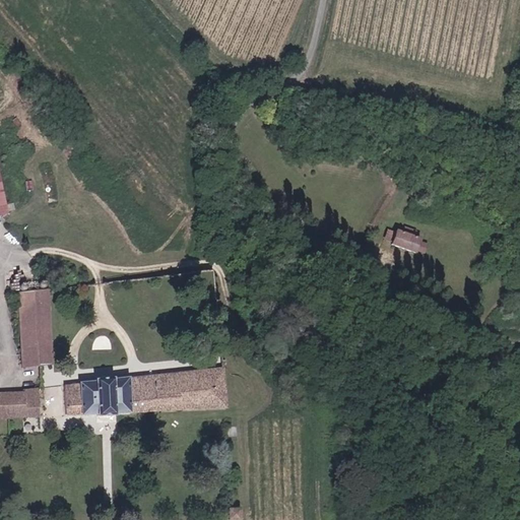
[(0,214),(9,213),(0,168),(0,214)]
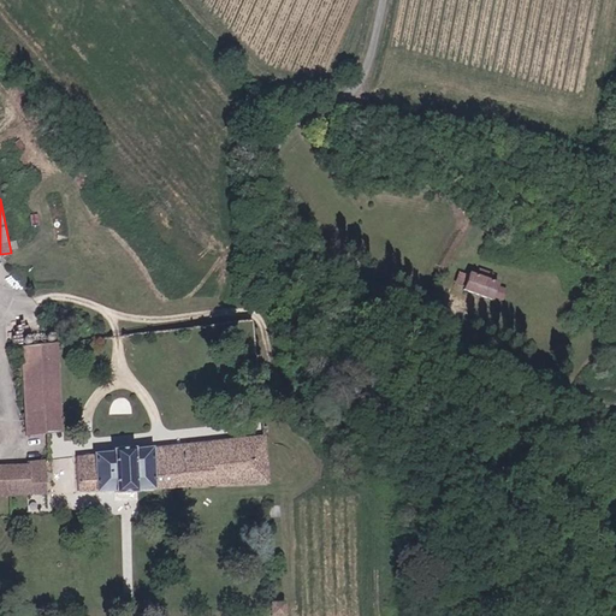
[(491,302),(492,298),(497,289),(498,285),(492,283),(495,277),(483,272),(479,278),(473,274),(472,277),(467,286),(466,291),(491,302)]
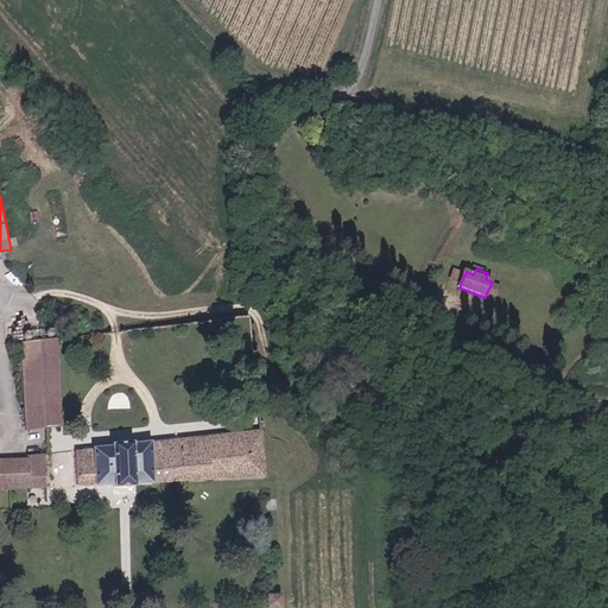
[(453,279),(461,283),(466,273),(456,271),(453,279)]
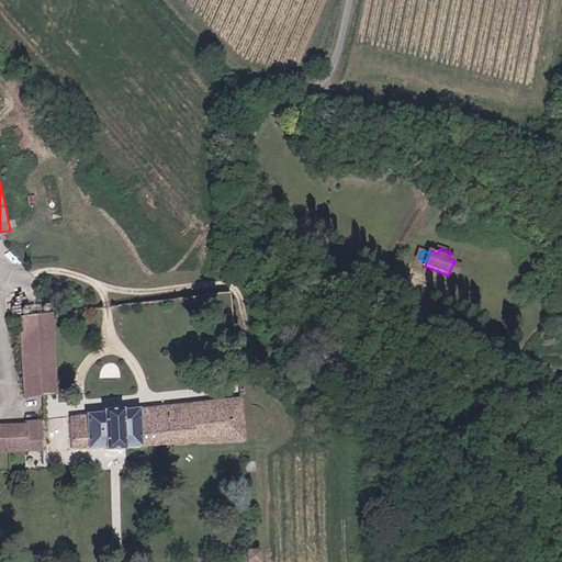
[(461,267),(453,263),(449,272),(458,274),(461,267)]
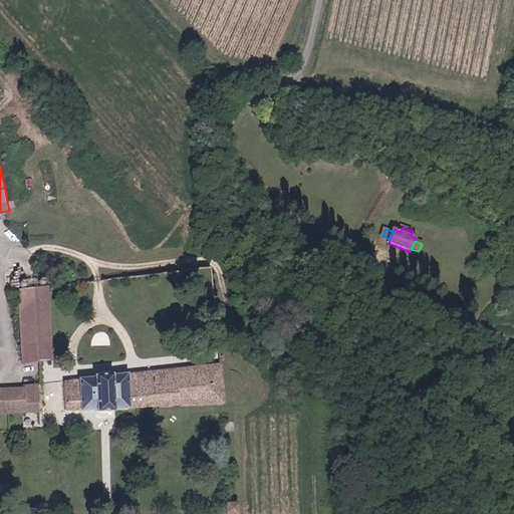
[(49,352),(39,352),(37,287),(18,289),(21,363),(50,362),(49,352)]
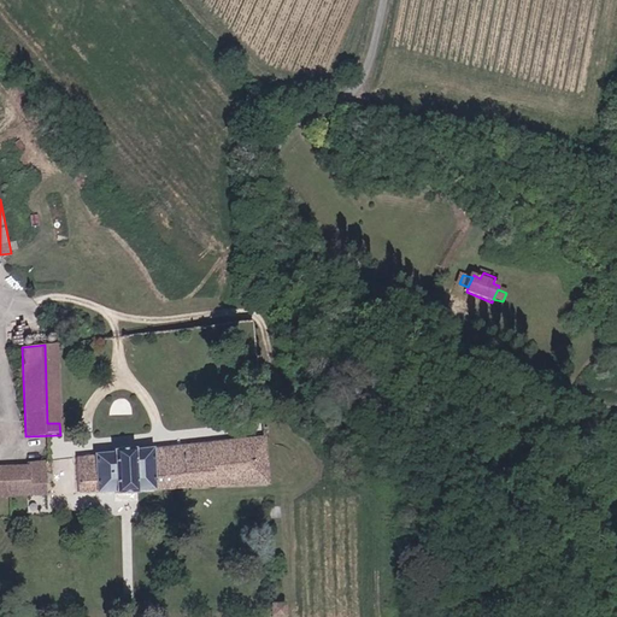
[(59,423),(54,345),(45,345),(47,423),(59,423)]
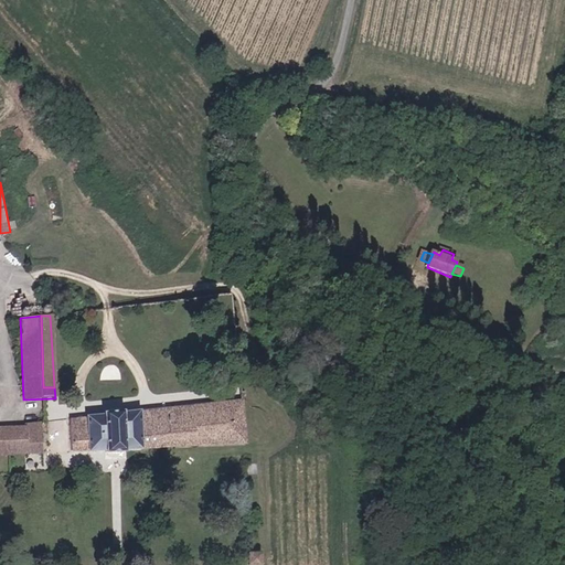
[(138,450),(242,446),(240,400),(137,413),(137,409),(102,413),(102,417),(70,422),(71,452),(104,451),(104,455),(138,454),(138,450)]
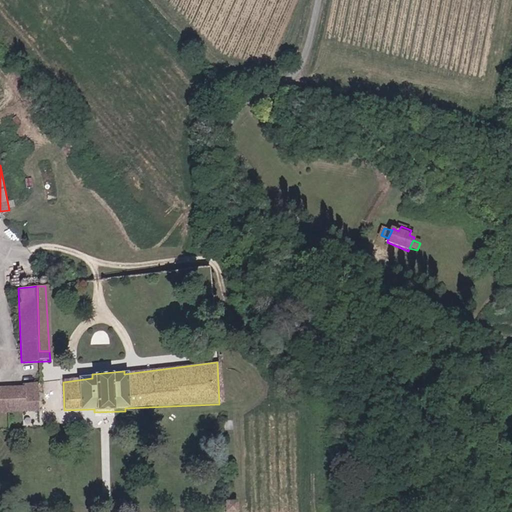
[(0,388),(0,413),(37,412),(37,389),(39,389),(39,384),(28,384),(28,387),(0,388)]
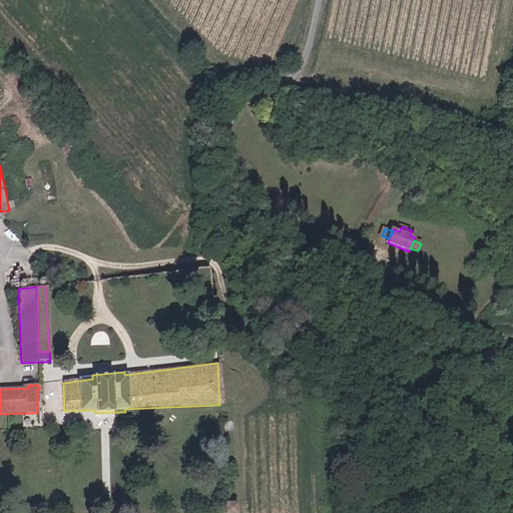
[(233,501),(221,502),(221,512),(231,512),(234,512),(233,501)]
